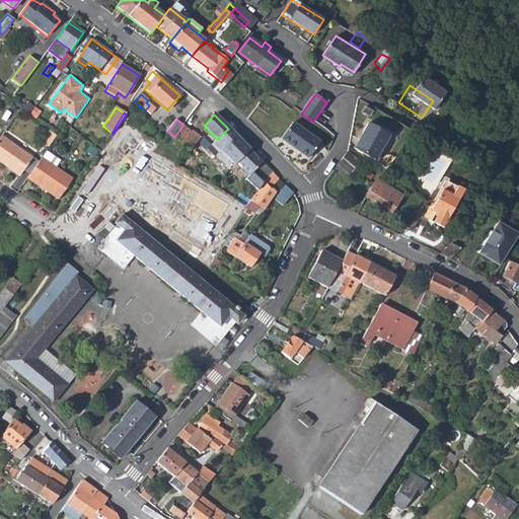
[(293,122),(281,139),(308,157),(319,141),(293,122)]
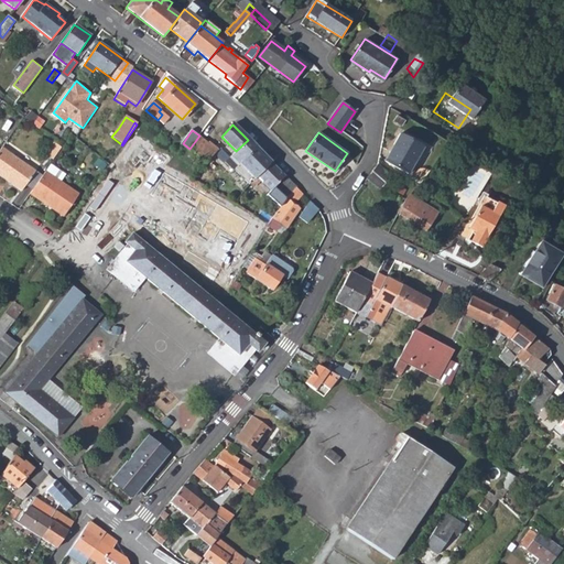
[(422,149),(399,134),(383,162),(407,175),(422,149)]
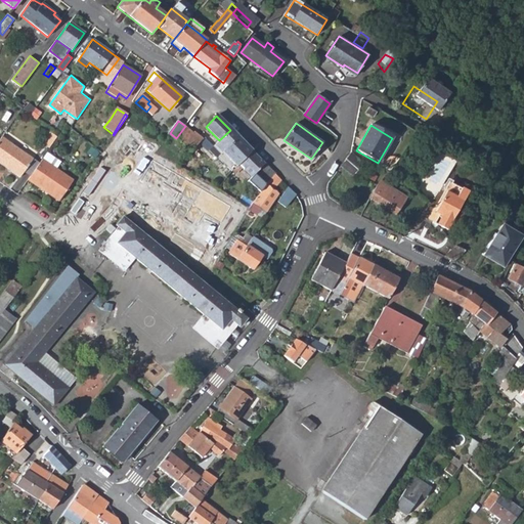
[(193,134),(185,126),(176,138),(183,145),(193,134)]
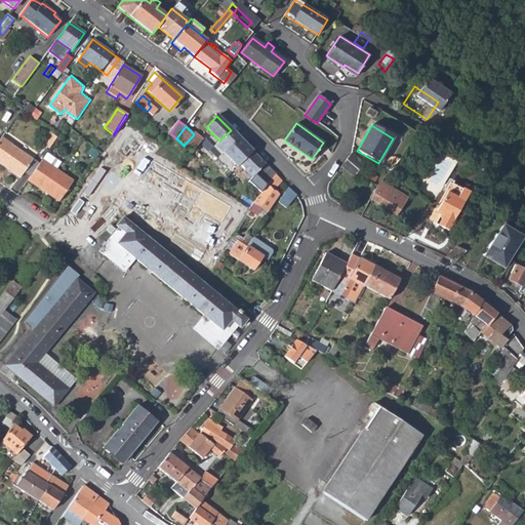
[(56,137),(45,129),(43,133),(47,136),(42,144),(48,148),(56,137)]
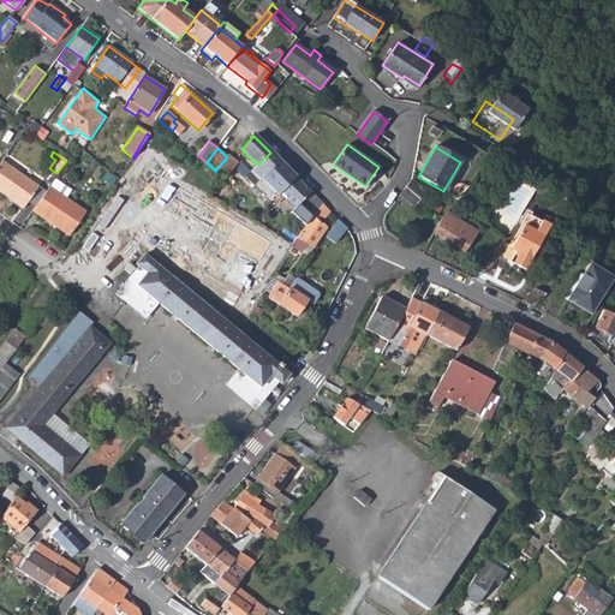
[(261,180),(280,162),(270,153),(257,165),(249,172),(258,181),(261,180)]
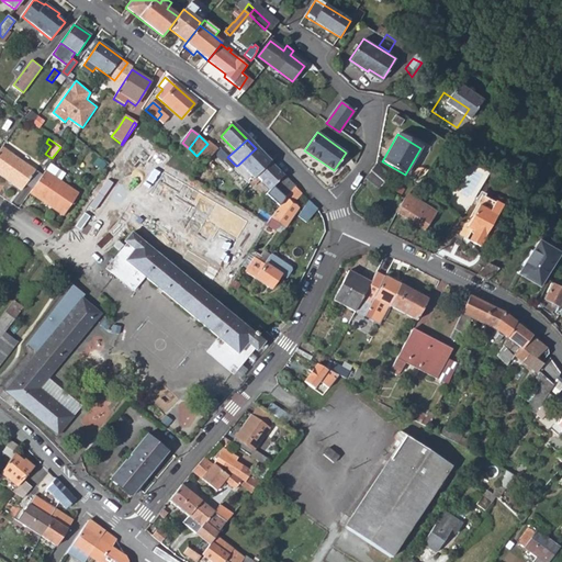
[(217,149),(210,142),(208,144),(197,156),(204,163),(205,164),(217,149)]
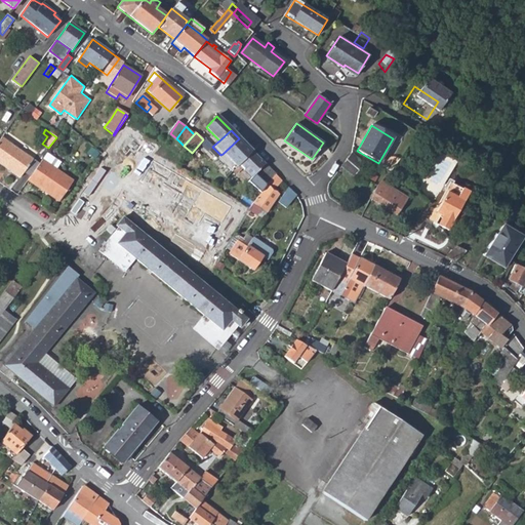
[(32,158),(2,136),(0,137),(0,164),(17,177),(32,158)]
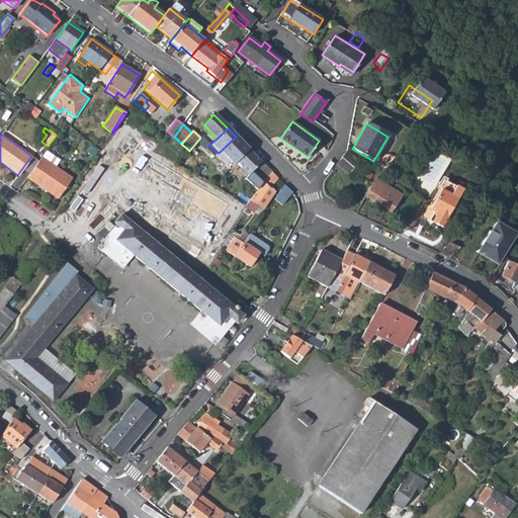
[(220,152),(232,165),(234,162),(248,149),(236,137),(220,152)]
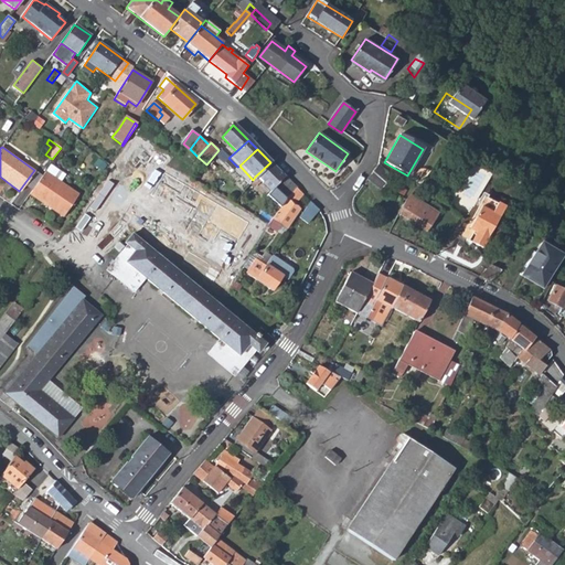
[(233,171),(237,167),(228,158),(225,161),(233,171)]
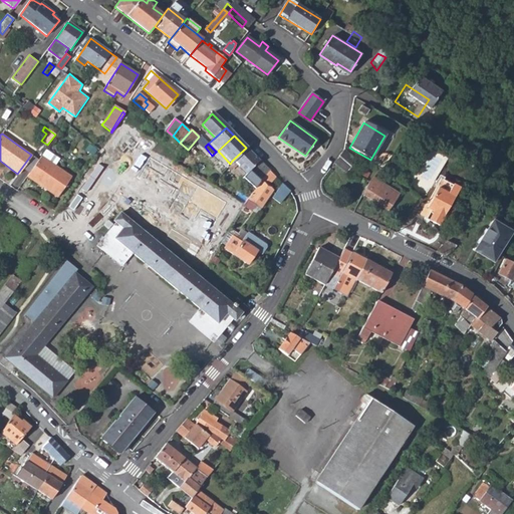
[(236,164),(246,174),(249,171),(260,162),(246,148),(232,161),(230,164),(227,167),(231,170),(236,164)]
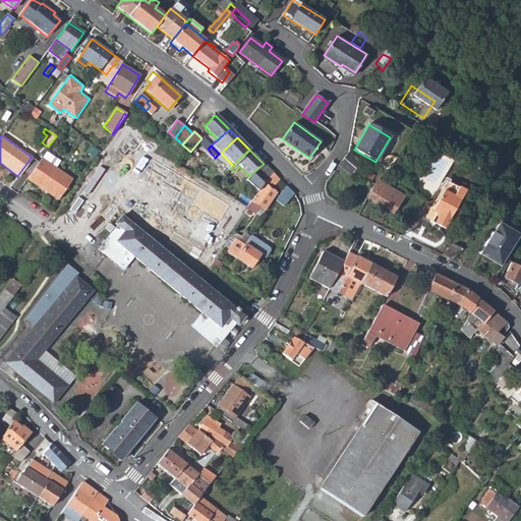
[(351,176),(352,174),(360,164),(348,152),(338,166),(351,176)]
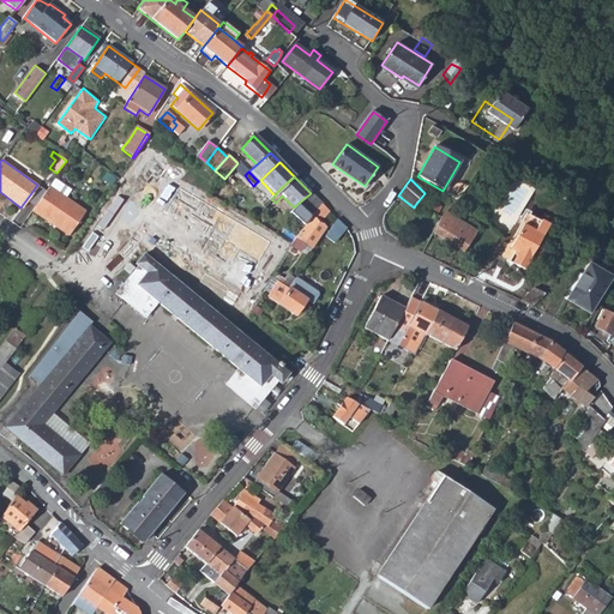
[(84,211),(49,186),(31,210),(42,218),(43,216),(48,218),(47,222),(66,236),(84,211)]
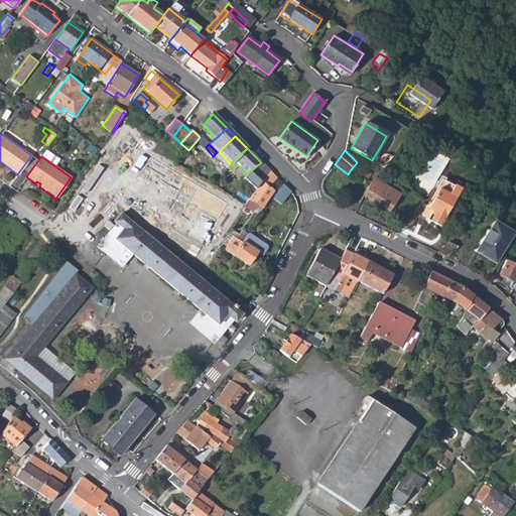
[(250,171),(260,181),(271,172),(261,162),(250,171)]
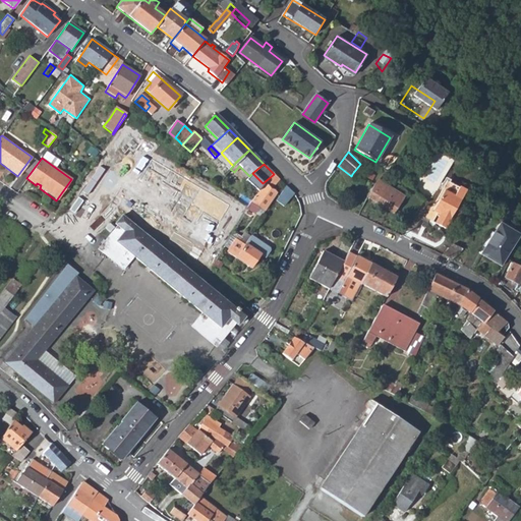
[(262,184),(271,190),(280,181),(274,174),(263,183),(262,184)]
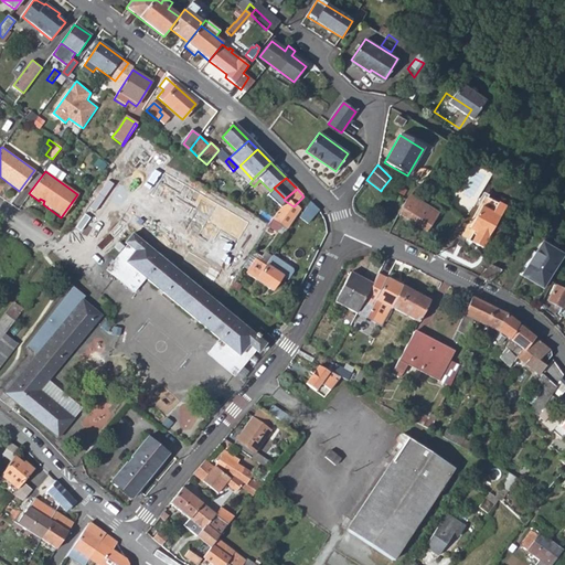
[(503,206),(484,198),(469,228),(477,233),(472,242),(483,248),(503,206)]
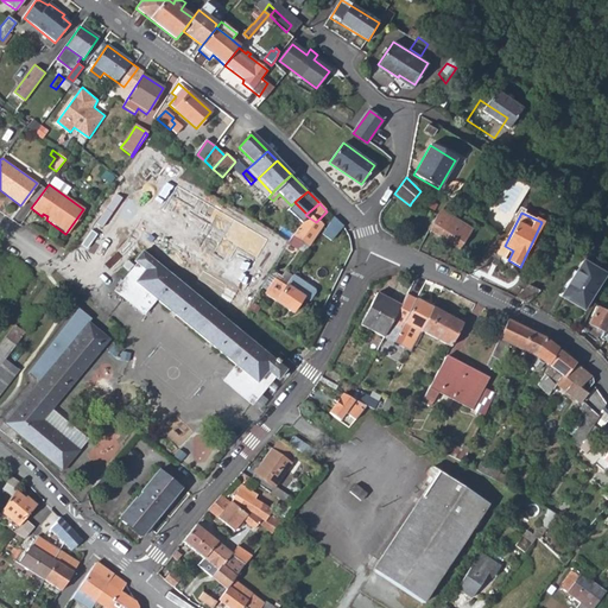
[(316,222),(305,215),(289,242),(299,249),(304,242),(309,246),(322,226),(316,222)]
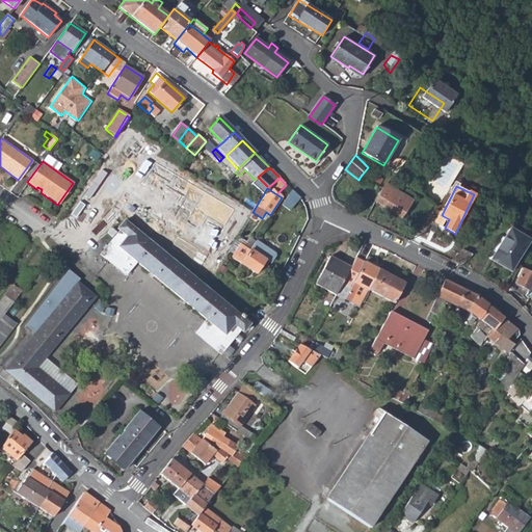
[(292,191),(282,206),(290,212),(301,200),(292,191)]
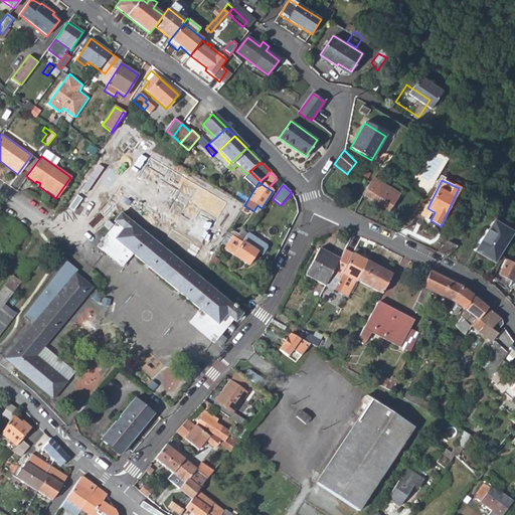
[(386,196),(369,185),(365,191),(360,203),(385,218),(398,197),(389,191),(386,196)]
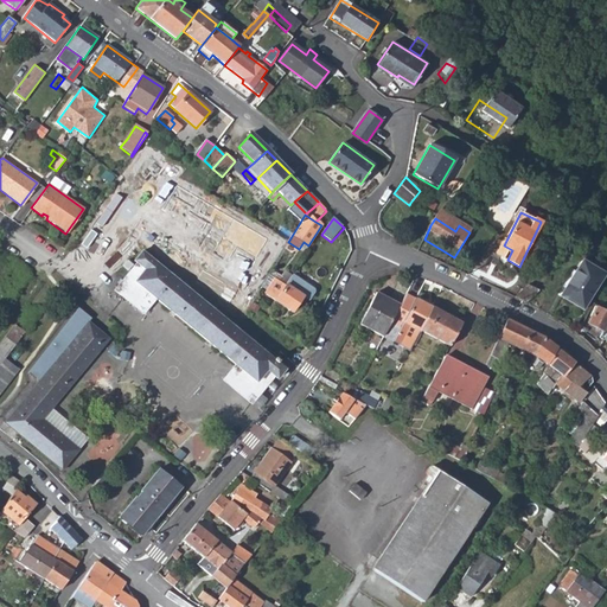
[(282,353),(276,360),(145,254),(136,263),(140,266),(117,293),(127,300),(139,286),(159,302),(237,366),(257,382),(244,398),(254,407),(278,378),(280,381),(293,363),(282,353)]
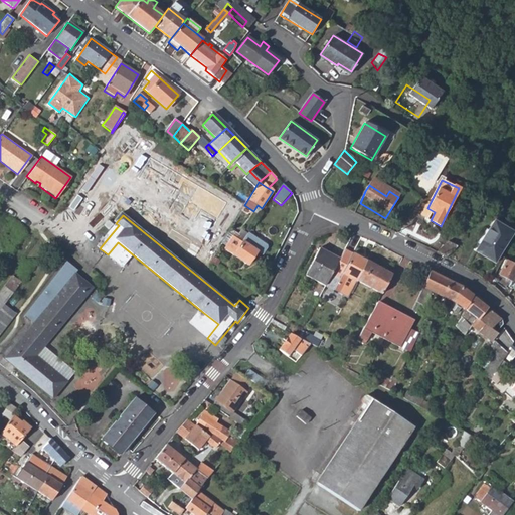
[(485,259),(494,264),(510,231),(489,220),(476,248),(486,254),(485,259)]
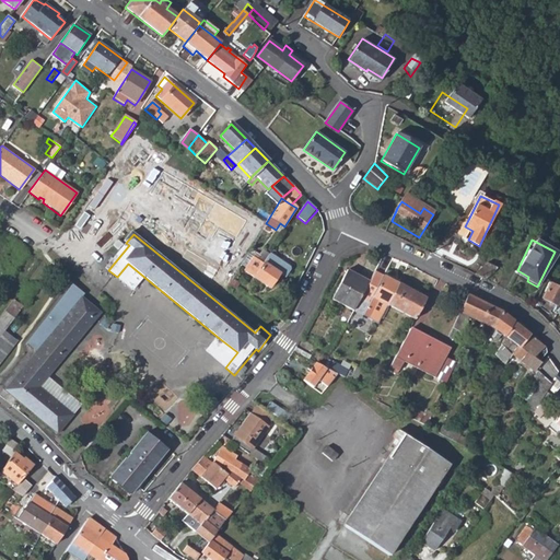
[(263,249),(256,258),(264,263),(265,263),(269,254),(263,249)]
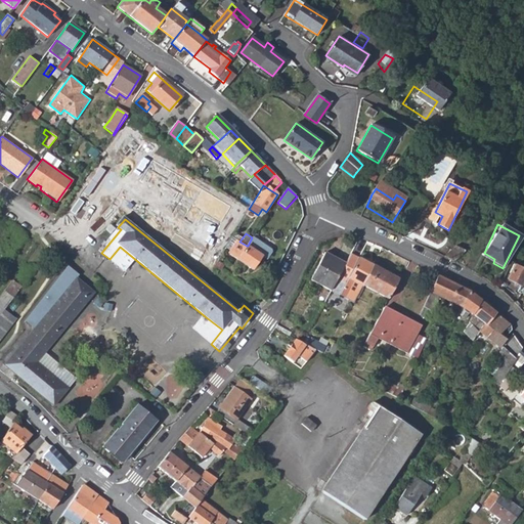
[(262,256),(248,246),(247,246),(239,242),(230,255),(252,269),(262,256)]
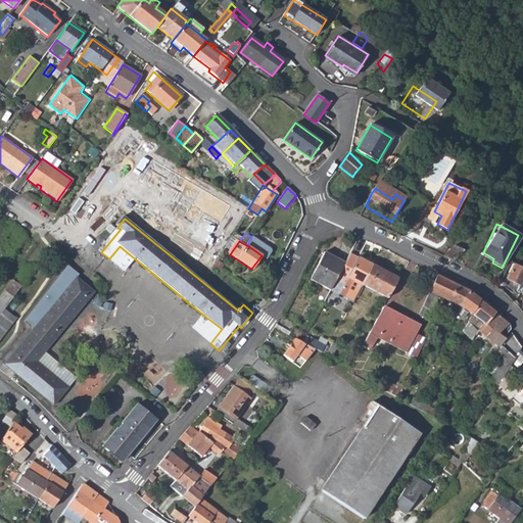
[(109,258),(126,273),(137,260),(120,246),(109,258)]
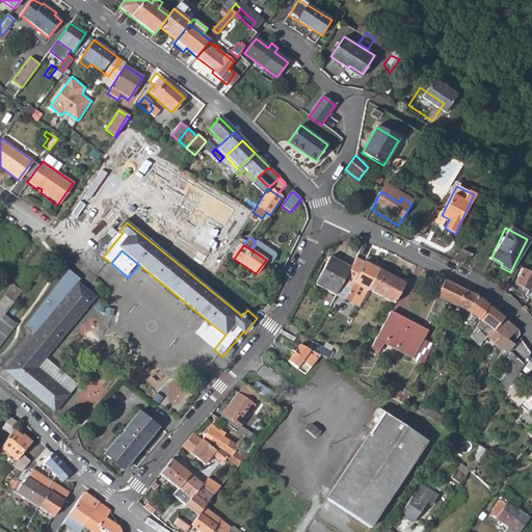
[(462,250),(451,261),(460,266),(472,256),(462,250)]
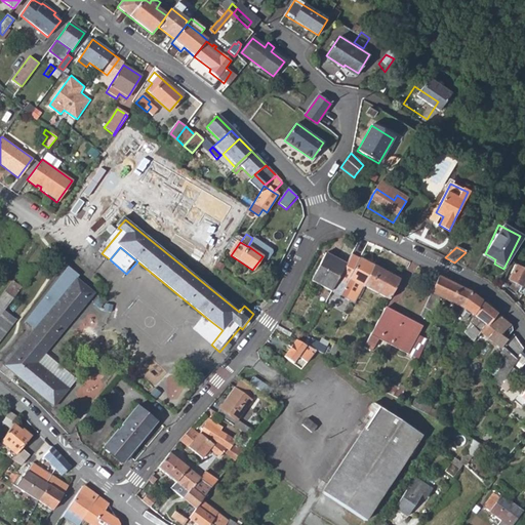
[(310,280),(331,291),(346,265),(324,253),(310,280)]
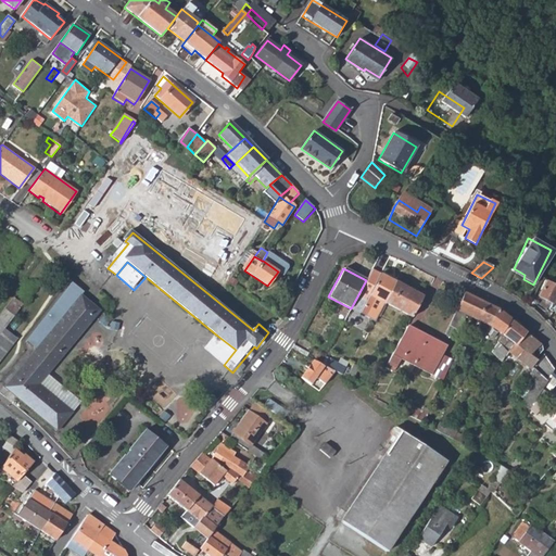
[(512,274),(523,279),(525,275),(514,268),(512,274)]
